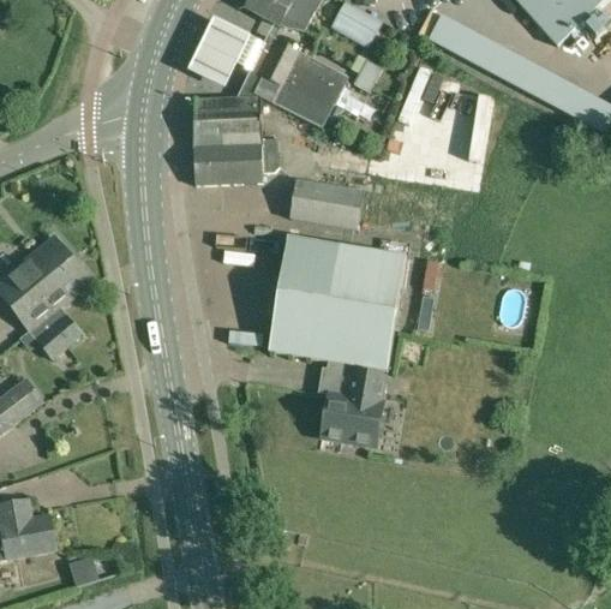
[(294,0),(247,0),(245,5),(277,23),(285,11),(287,12),(280,24),(301,29),(317,0),(294,0)]
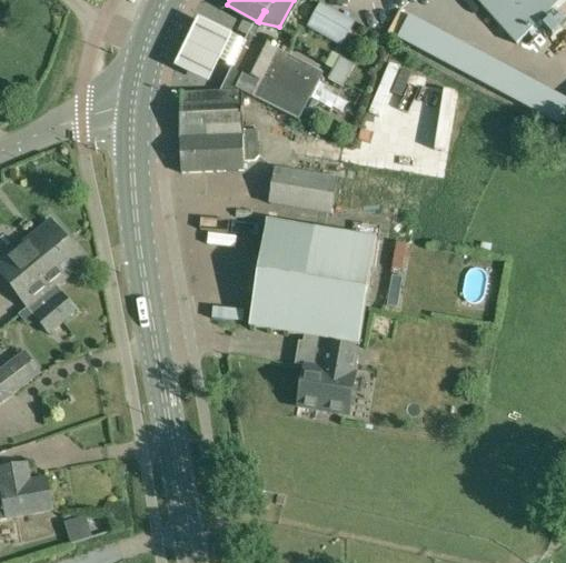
[(304,23),(338,42),(351,18),(319,0),(316,0),(304,23)]
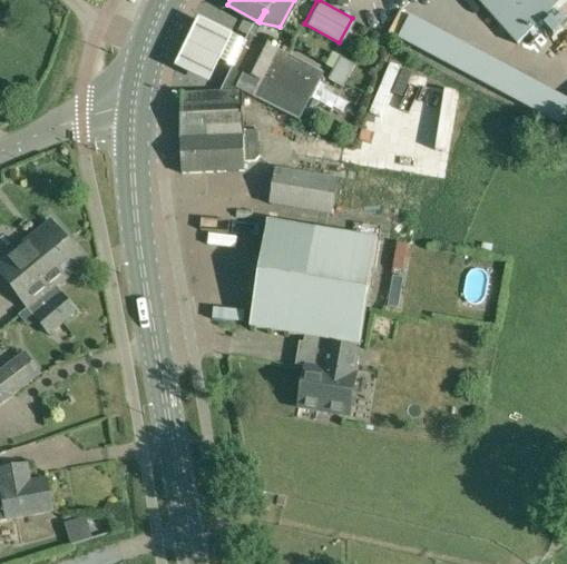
[(480,0),(515,39),(524,49),(560,17),(551,7),(558,0),(480,0)]
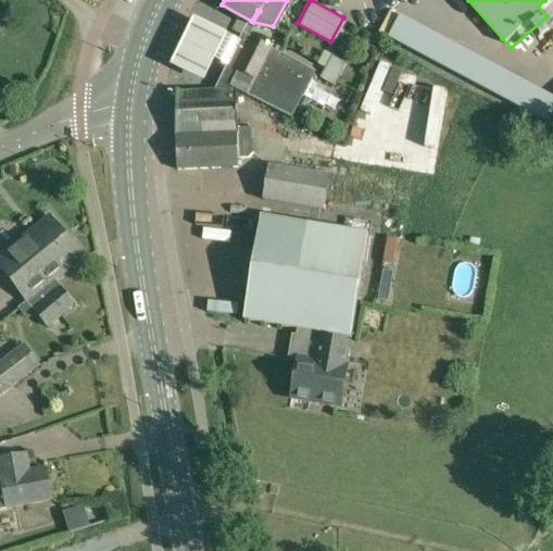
[(167,62),(202,79),(213,57),(225,63),(238,37),(191,14),(167,62)]
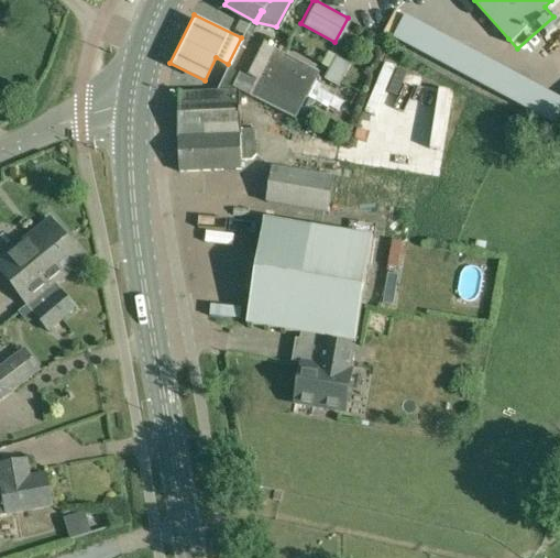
[(320,70),(276,48),(248,33),(232,64),(234,65),(226,81),(235,87),(238,86),(296,116),(320,70)]
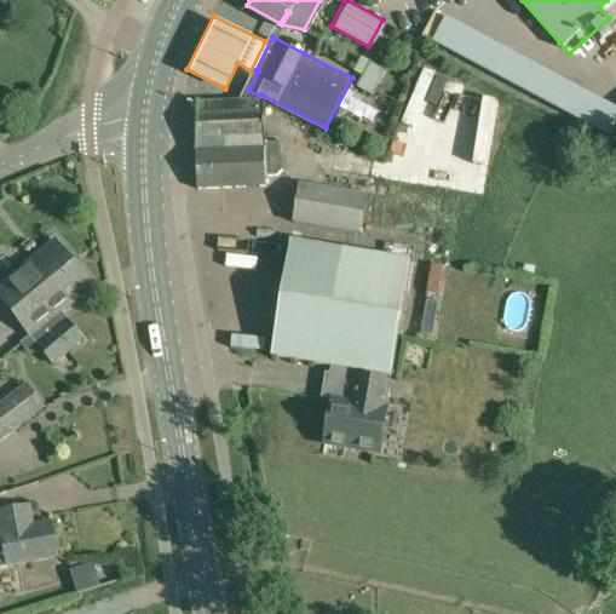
[(558,66),(540,87),(550,96),(568,74),(558,66)]
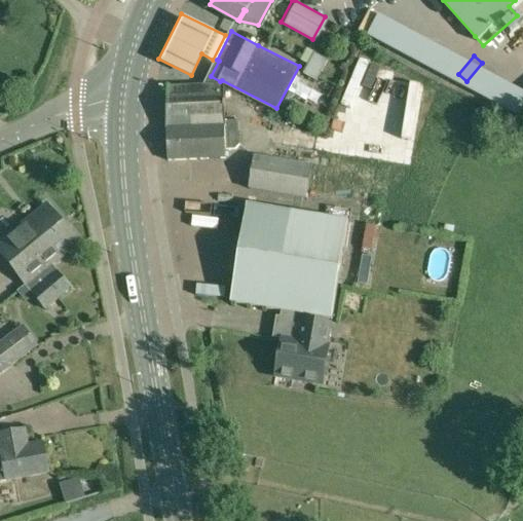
[(489,67),(476,80),(484,88),(497,75),(489,67)]
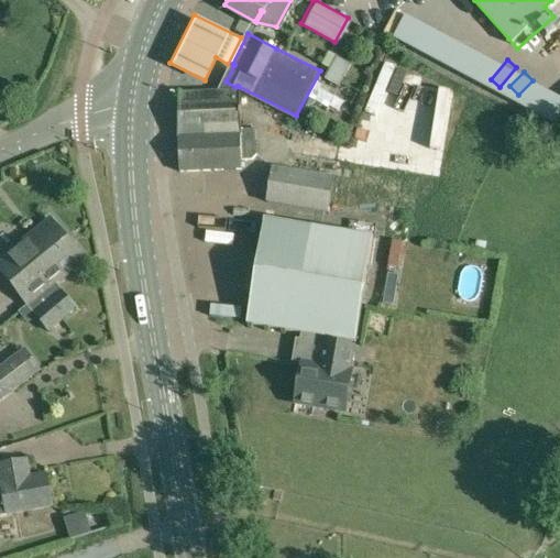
[(535,100),(546,85),(536,78),(525,94),(535,100)]
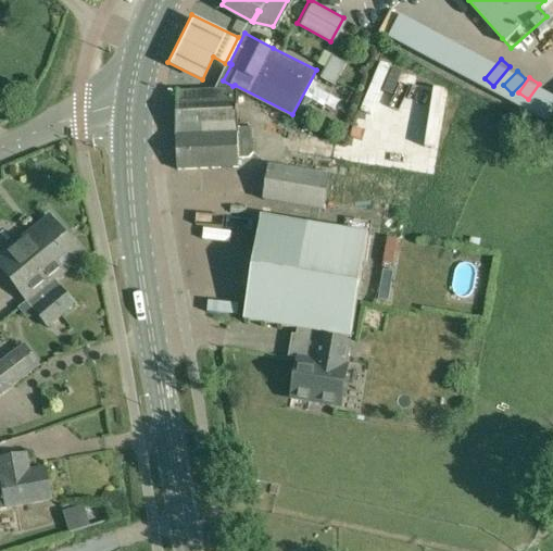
[(235,85),(233,86),(174,88),(172,132),(174,132),(175,165),(236,163),(236,153),(247,153),(251,149),(250,123),(236,124),(235,85)]
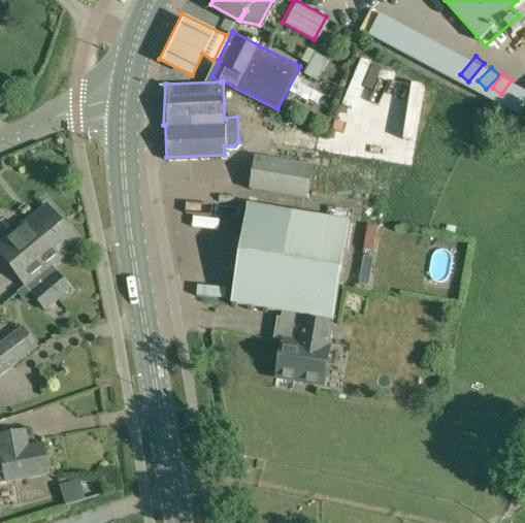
[(264,135),(263,144),(304,150),(305,140),(264,135)]
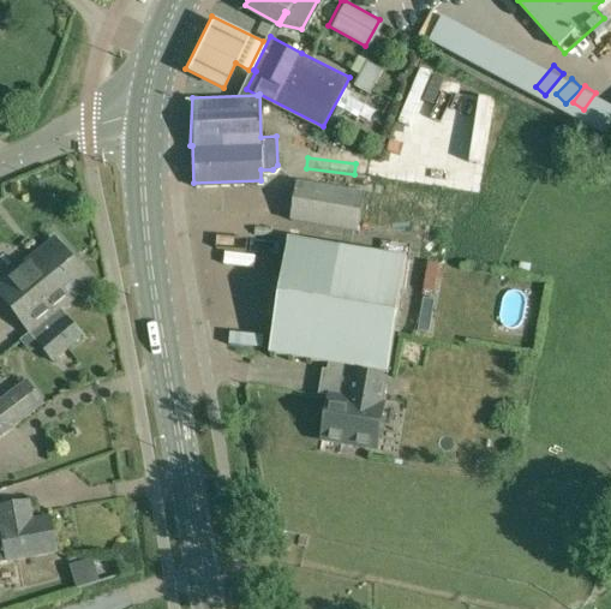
[(355,227),(361,189),(295,178),(289,216),(355,227)]
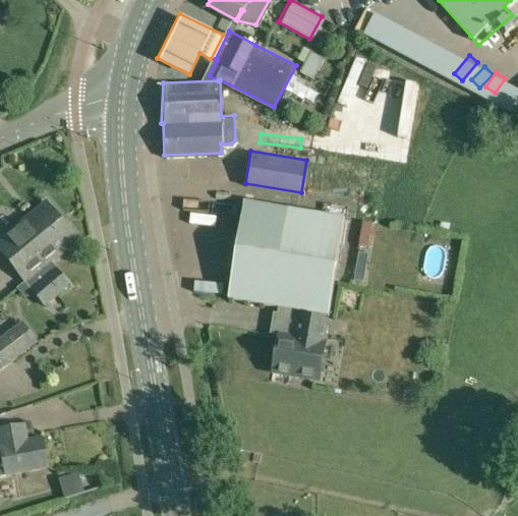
[(306,180),(339,181),(340,158),(306,157),(306,180)]
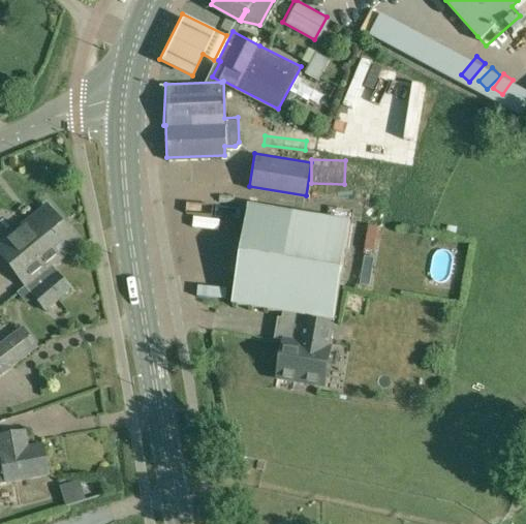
[(189,199),(189,210),(215,211),(215,201),(189,199)]
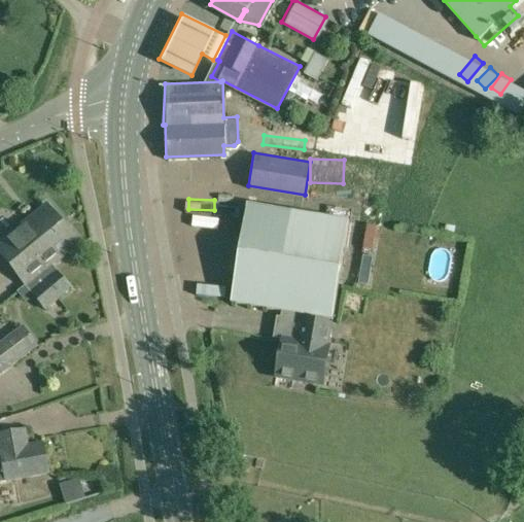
[(31,288),(44,305),(68,284),(54,267),(50,263),(57,257),(77,241),(44,200),(0,235),(0,249),(24,279),(14,287),(22,296),(31,288)]
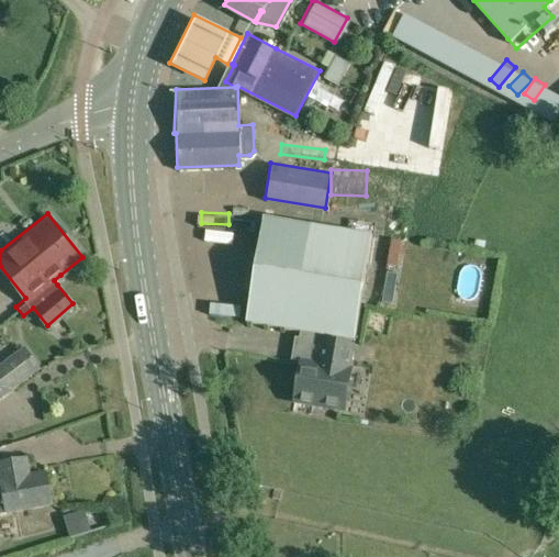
[(244,324),(354,341),(370,232),(260,215),(244,324)]
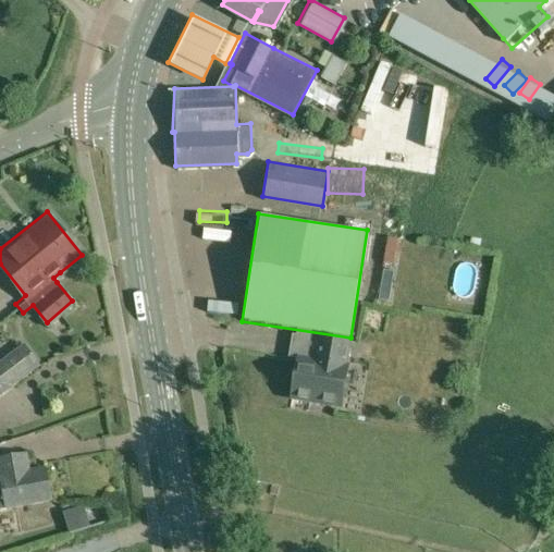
[(370,285),(385,286),(386,269),(371,268),(370,285)]
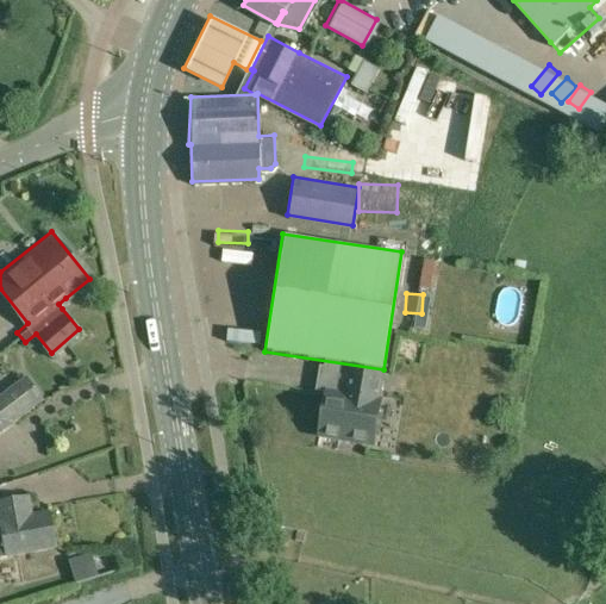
[(373,397),(378,372),(347,366),(342,392),(324,388),(317,431),(368,440),(375,397),(373,397)]
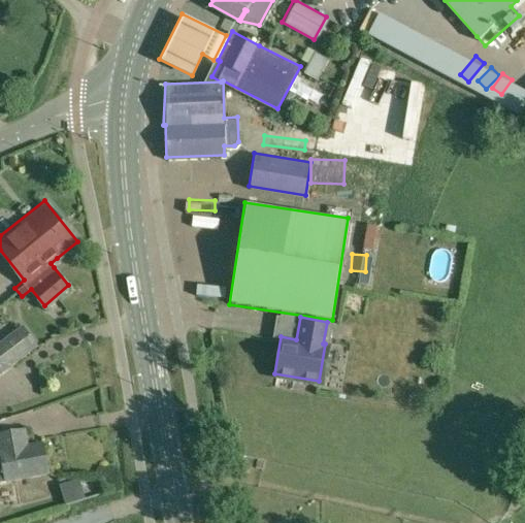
[(20,323),(0,337),(0,368),(14,357),(34,342),(20,323)]
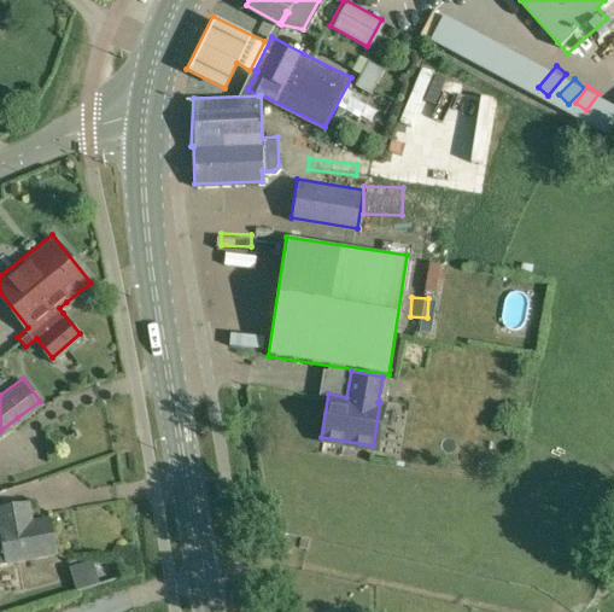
[(25,500),(0,505),(0,541),(0,559),(53,551),(47,516),(29,518),(25,500)]
